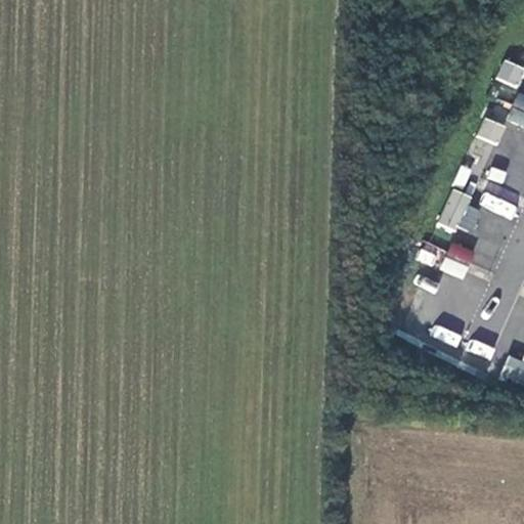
[(517,88),(523,73),(523,67),(505,58),(495,78),(517,88)]
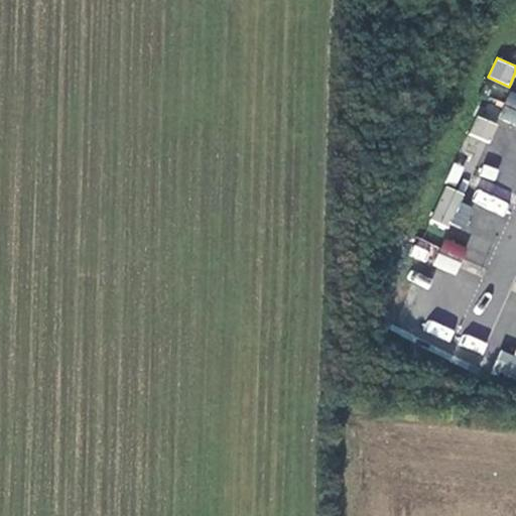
[(515,95),(510,93),(499,118),(515,125),(515,95)]
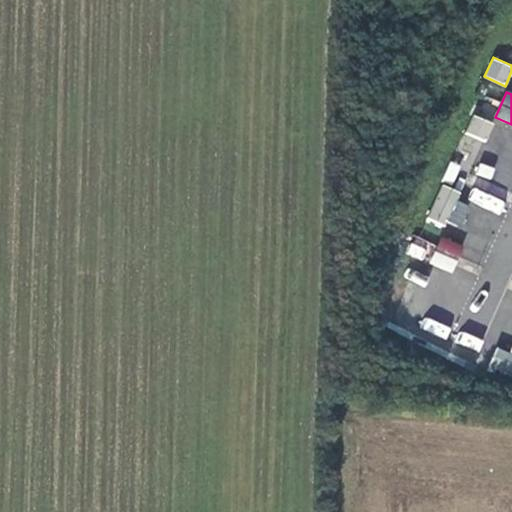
[(464,130),(484,141),(494,124),(474,113),(464,130)]
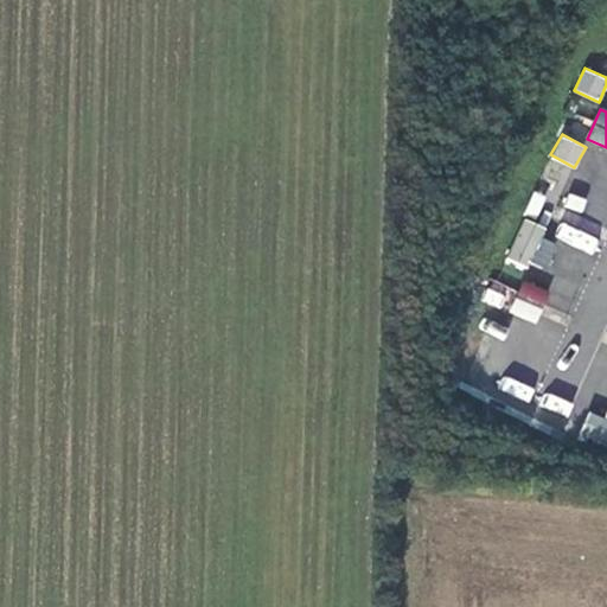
[(554,247),(541,242),(547,228),(523,218),(508,256),(543,270),(554,247)]
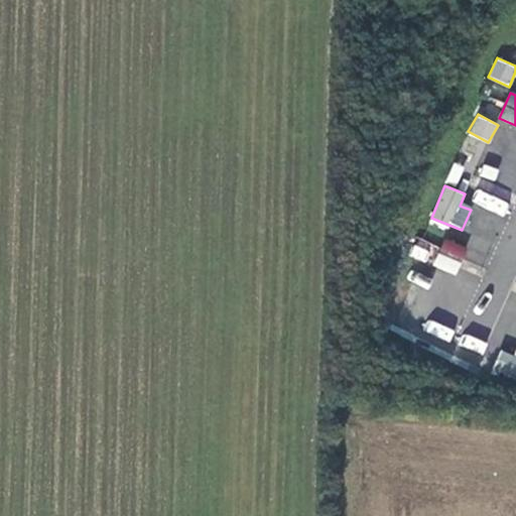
[(476,188),(471,201),(503,215),(508,204),(476,188)]
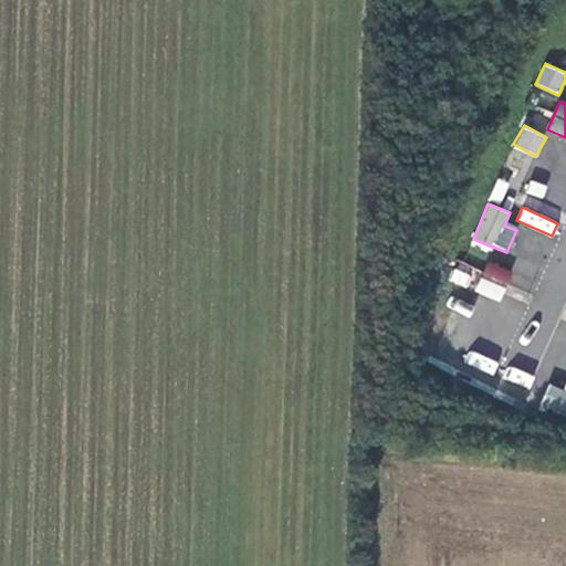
[(488,263),(474,291),(499,302),(511,273),(488,263)]
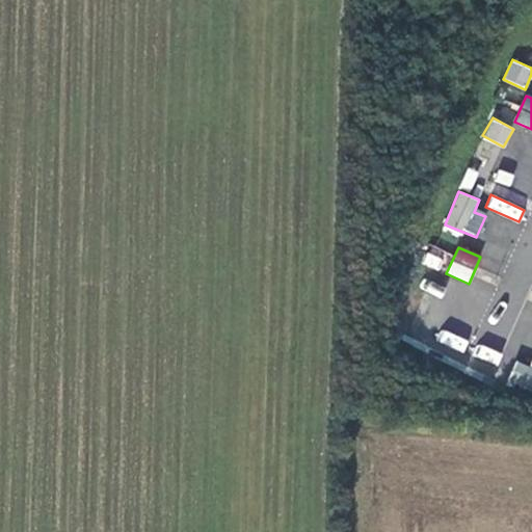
[(531,360),(530,366),(514,361),(506,382),(531,392),(531,360)]
